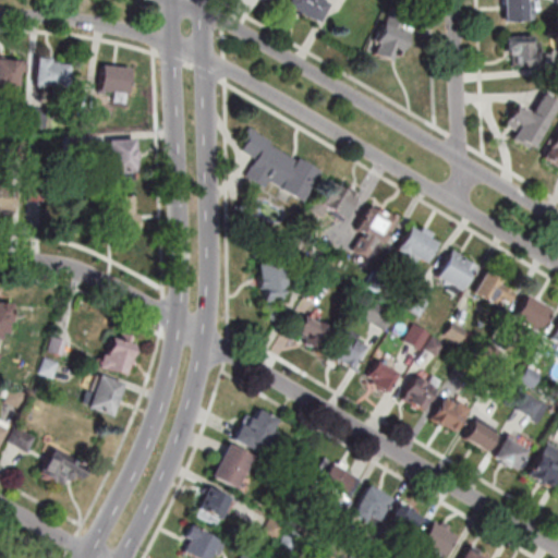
[(289,0),(323,0),(330,4),(318,25),(286,7),(289,0)]
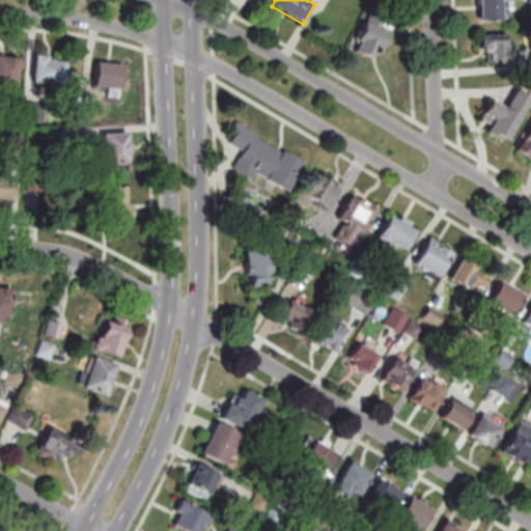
[(478,0),(501,0),(502,21),(478,21),(478,0)]
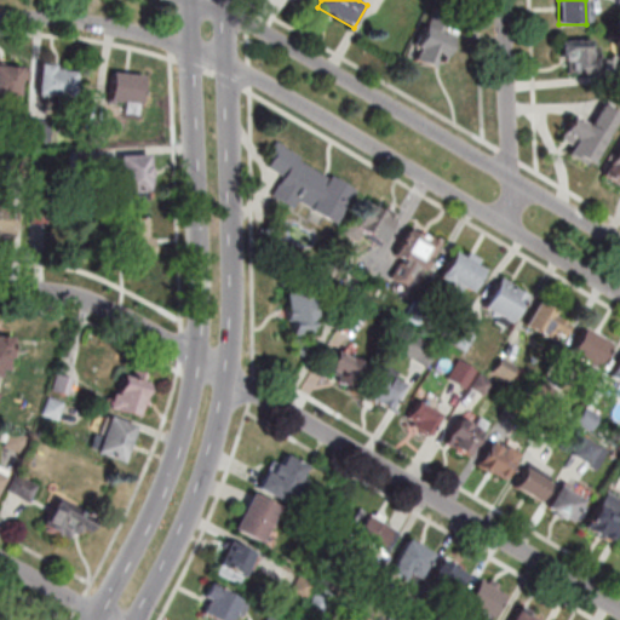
[(436,6),(455,15),(447,35),(455,39),(443,65),(438,64),(436,70),(413,61),(436,6)]
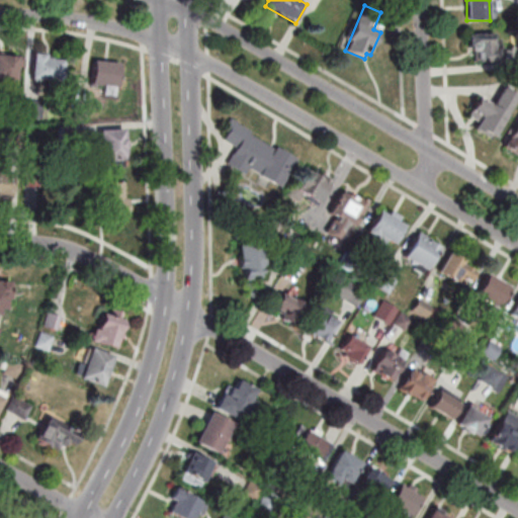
[(469,36),(501,35),(502,61),(475,62),(473,55),(469,48),(469,36)]
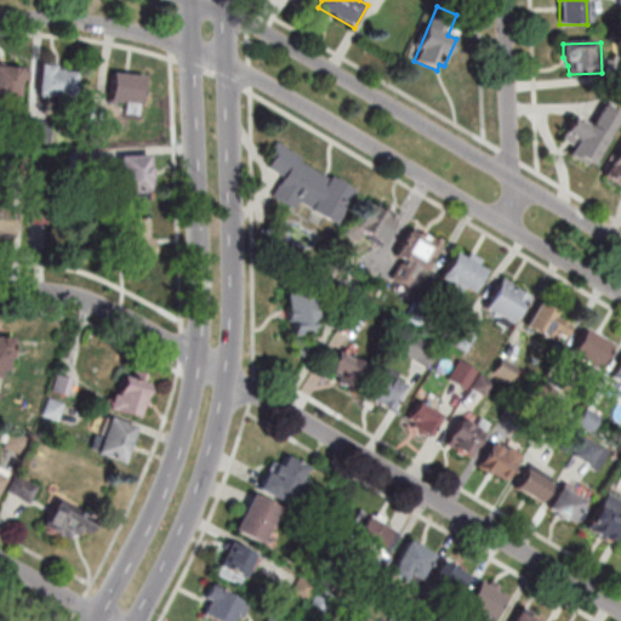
[(40,66),(56,67),(56,70),(78,73),(75,100),(38,96),(40,66)]
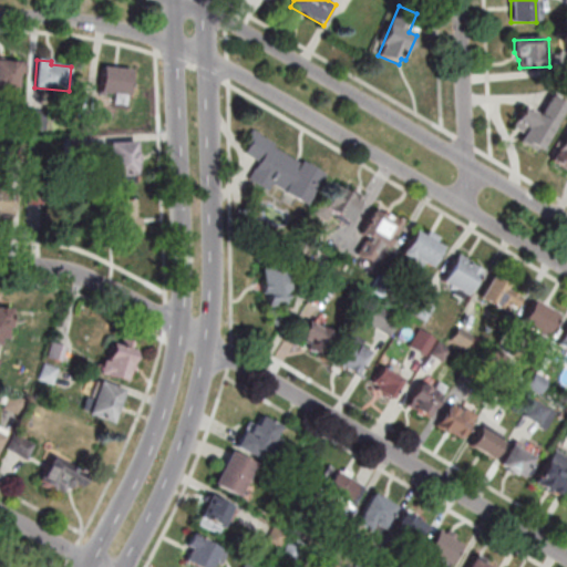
[(0,61),(20,63),(18,90),(0,88),(0,61)]
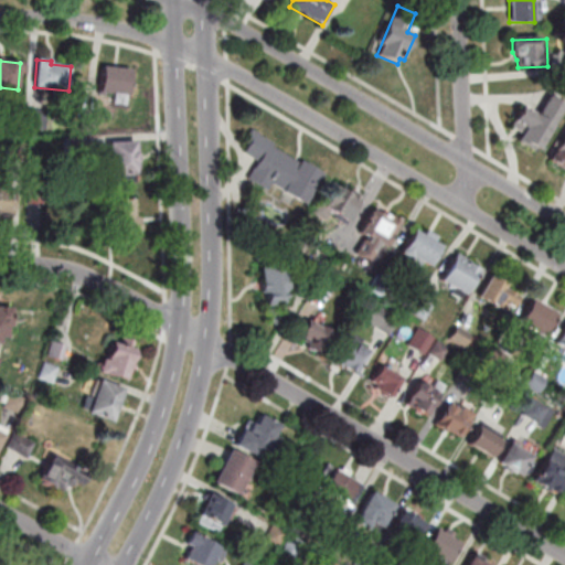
[(103,67),(131,72),(128,97),(99,93),(103,67)]
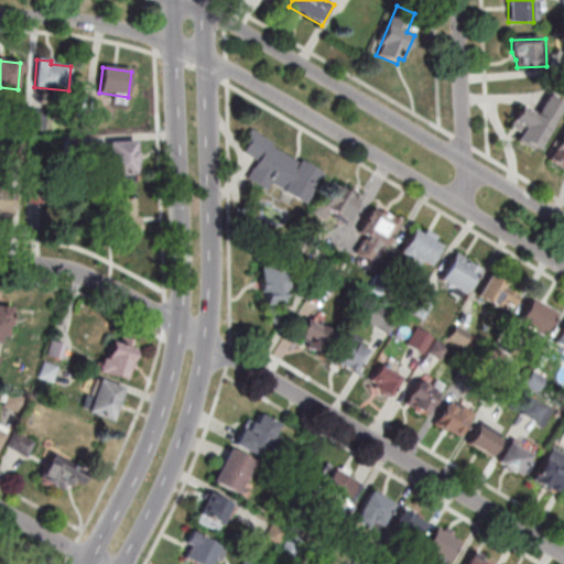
[(539,155),(563,111),(563,101),(550,95),(540,114),(525,106),(513,127),(523,132),(517,143),(539,155)]
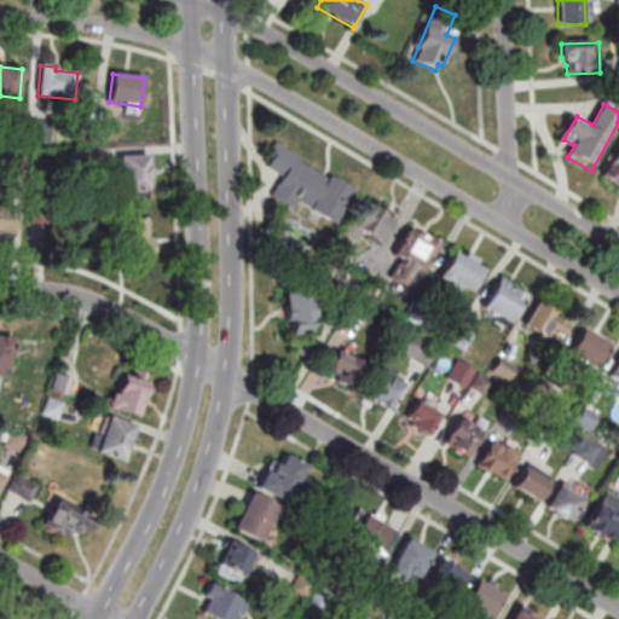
[(32,120),(53,121),(51,143),(30,142),(32,120)]
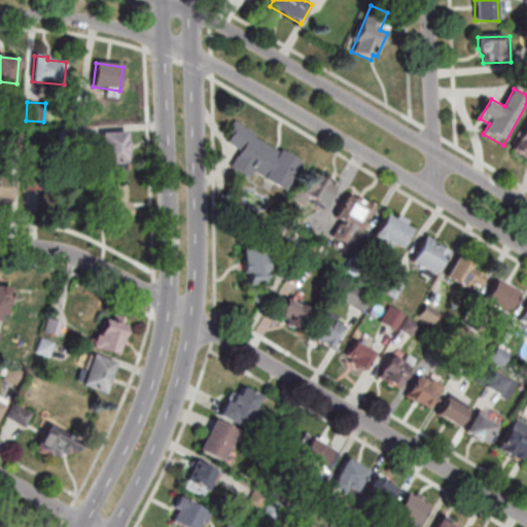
[(286,191),(267,180),(268,178),(255,171),(251,179),(233,168),(242,151),(230,144),(235,135),(230,133),(236,123),(256,134),(254,138),(281,153),(282,151),(303,163),(286,191)]
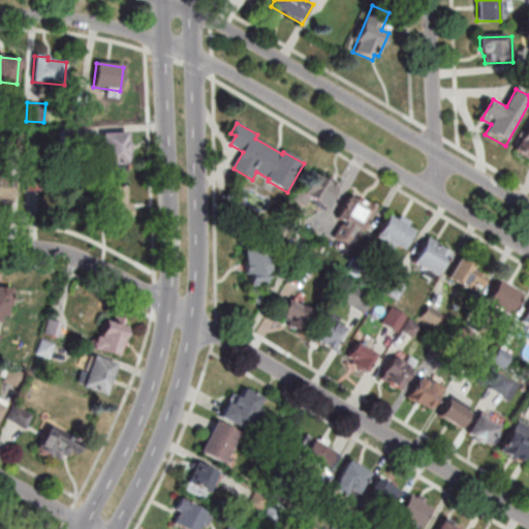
[(528,161),(516,153),(528,129),(528,161)]
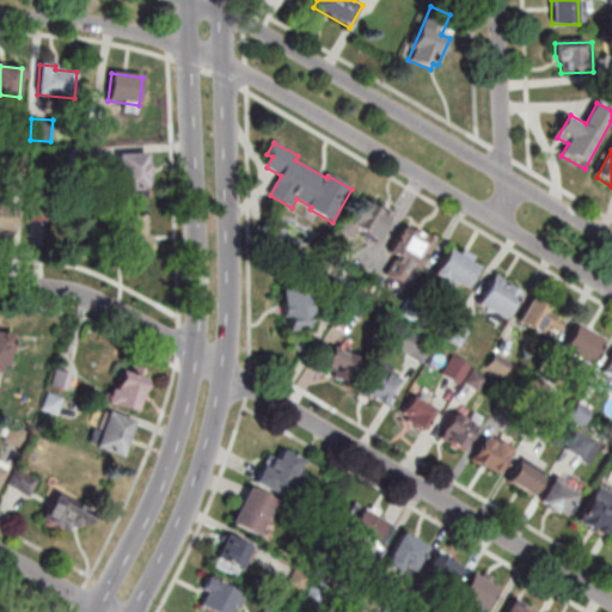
[(118,155),(121,193),(152,191),(150,154),(118,155)]
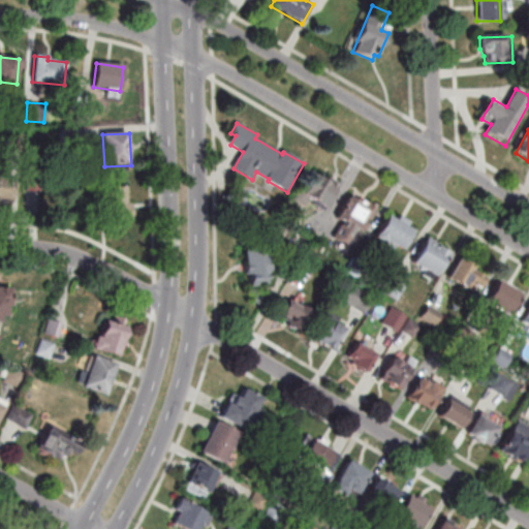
[(0,176),(0,203),(13,204),(14,177),(0,176)]
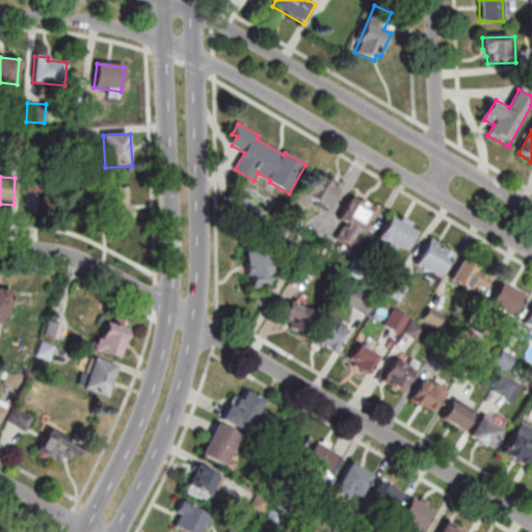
[(327,210),(307,197),(318,177),(329,184),(330,181),(341,187),(327,210)]
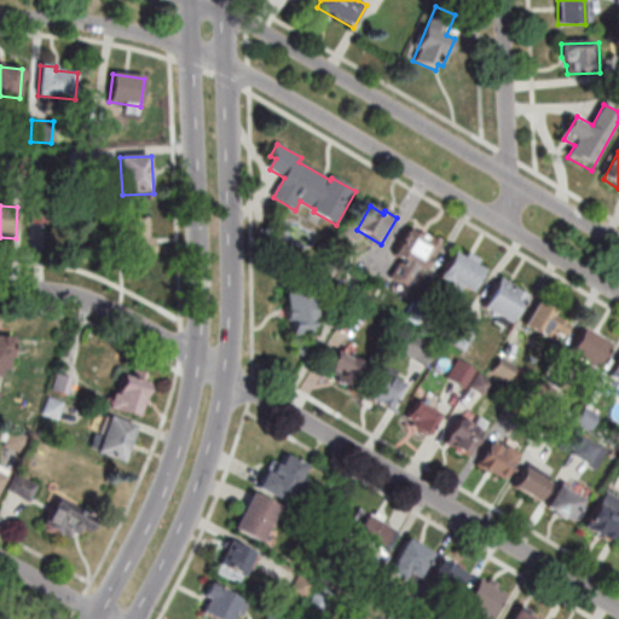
[(33,207),(33,225),(50,225),(50,207),(33,207)]
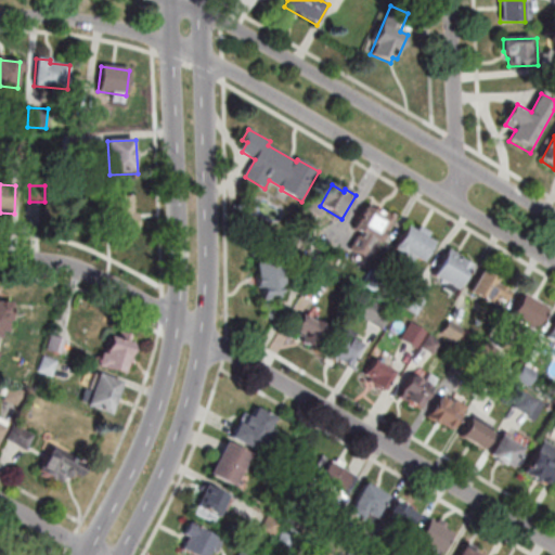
[(365,258),(351,250),(361,233),(356,230),(368,208),(384,217),(386,214),(397,219),(383,244),(375,240),(365,258)]
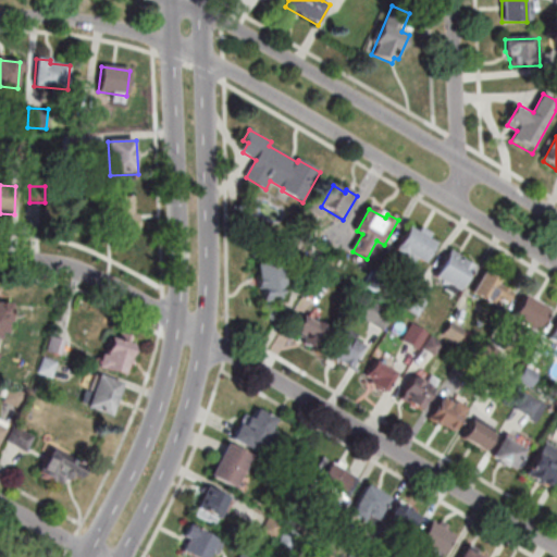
[(411,229),(419,233),(421,230),(431,235),(429,238),(437,244),(425,264),(419,260),(413,269),(405,263),(409,255),(399,249),(411,229)]
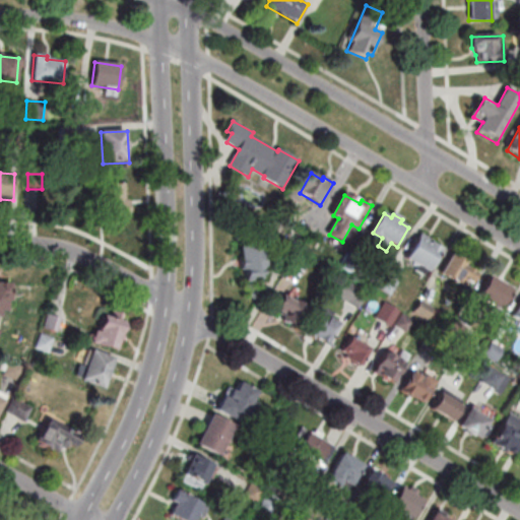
[(304,243),(290,236),(298,222),(311,230),(304,243)]
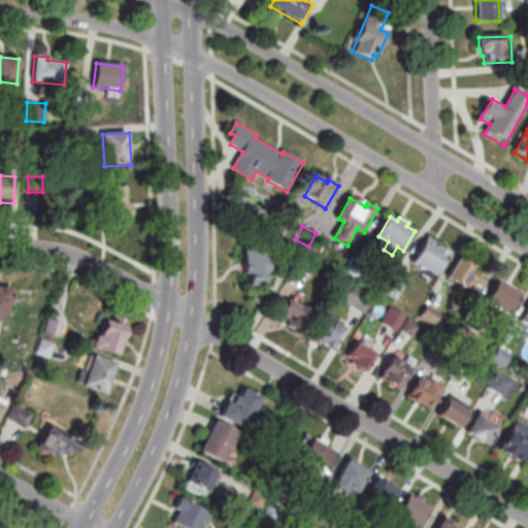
[(270,250),(272,275),(268,276),(269,286),(251,288),(251,276),(248,277),(244,243),(255,242),(255,251),(270,250)]
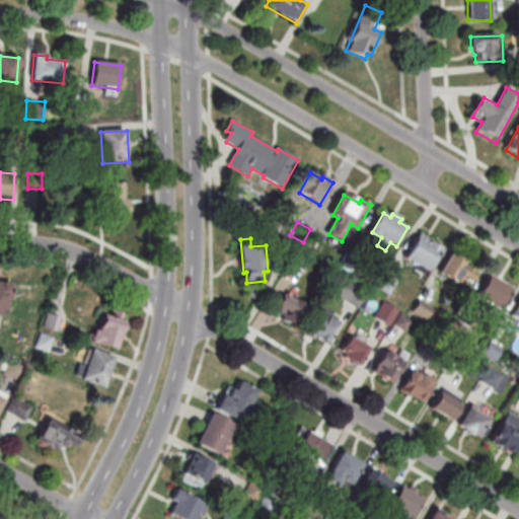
[(420,238),(430,243),(431,242),(442,248),(429,272),(406,260),(420,238)]
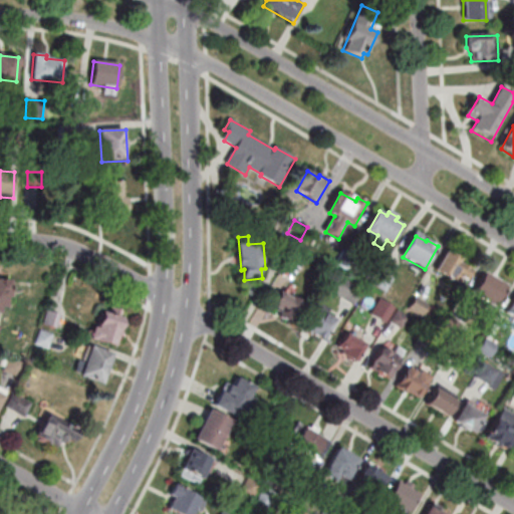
[(282,240),(293,247),(286,259),(275,252),(282,240)]
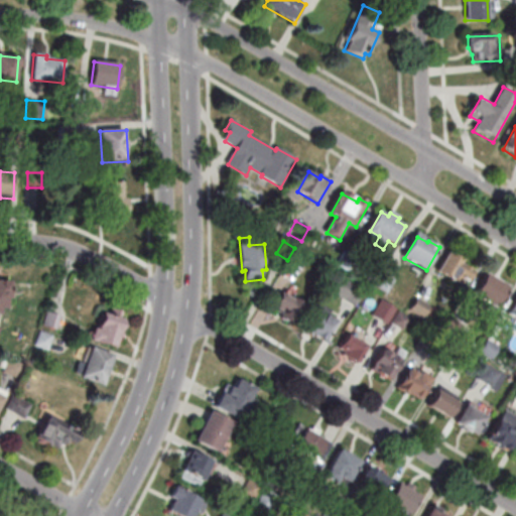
[(291,262),(298,250),(311,258),(305,270),(291,262)]
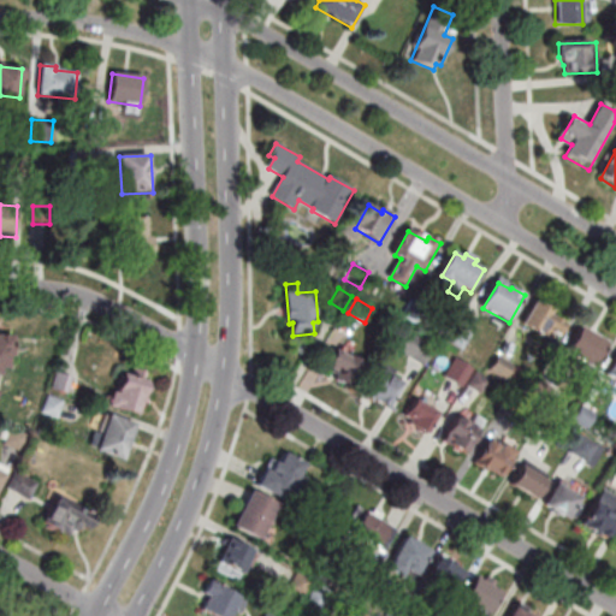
[(406,315),(415,298),(430,307),(420,324),(406,315)]
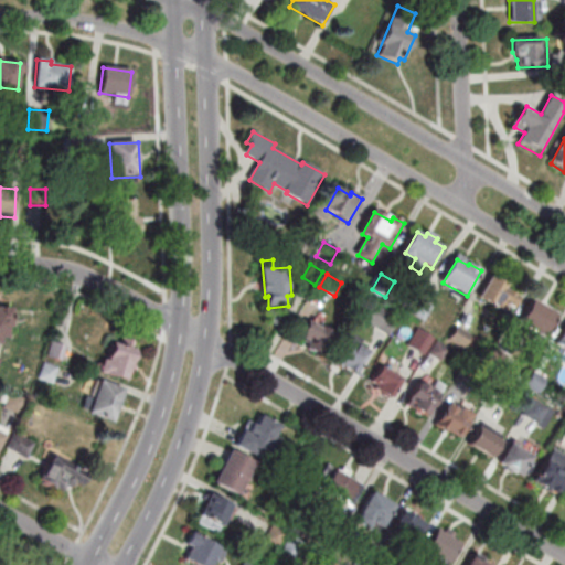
[(480,298),(492,277),(508,286),(507,289),(520,297),(513,309),(508,306),(504,311),(480,298)]
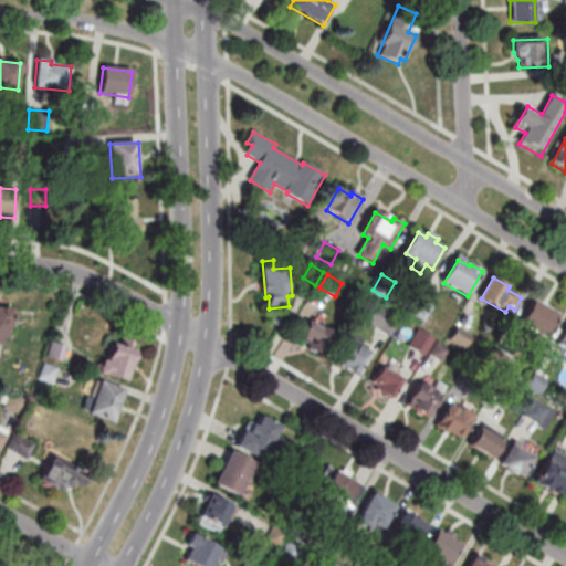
[(427,322),(413,314),(421,300),(435,307),(427,322)]
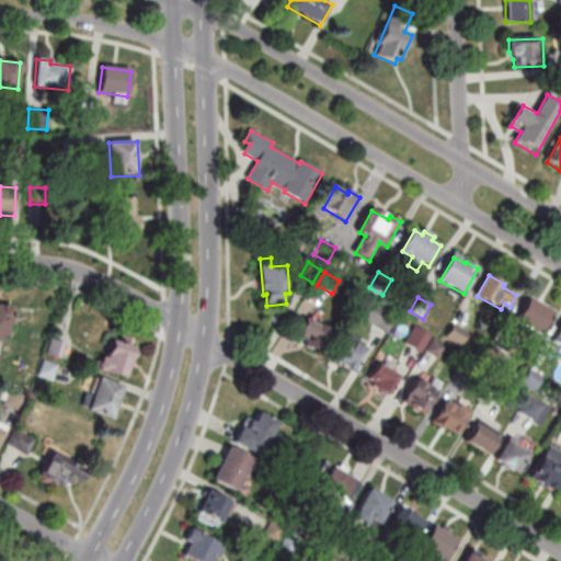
[(530,298),(553,312),(539,336),(516,322),(530,298)]
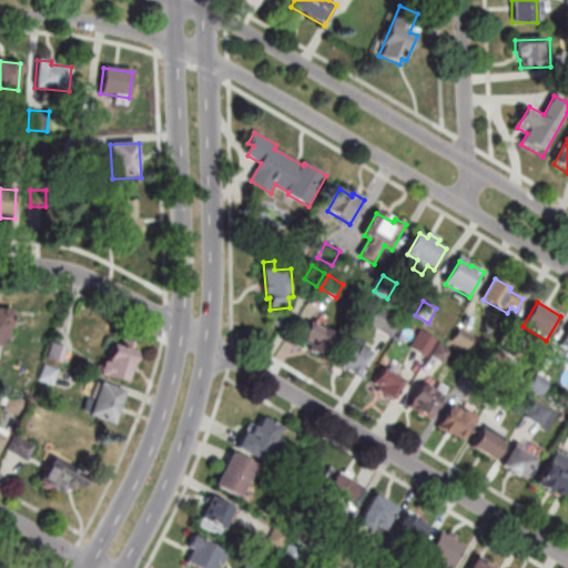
[(403,320),(393,337),(366,322),(376,304),(403,320)]
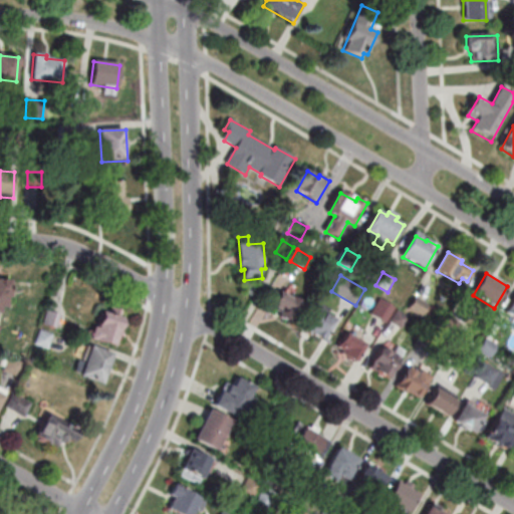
[(513,291),(504,312),(513,316),(513,291)]
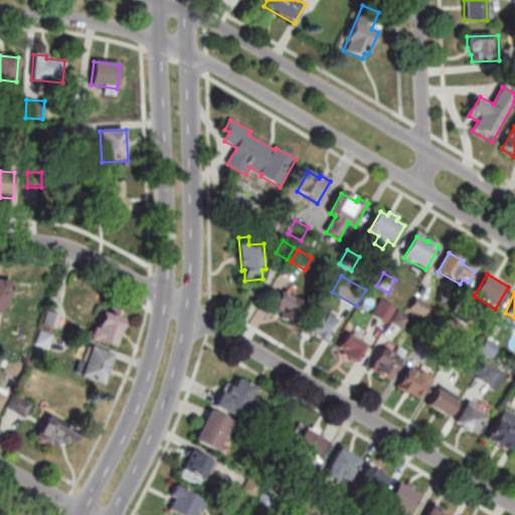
[(281,319),(285,313),(275,307),(282,294),(292,300),(293,298),(307,307),(296,327),(281,319)]
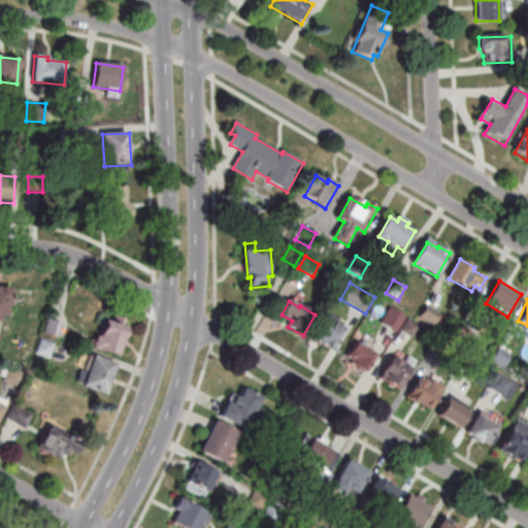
[(442,312),(435,325),(422,318),(428,305),(442,312)]
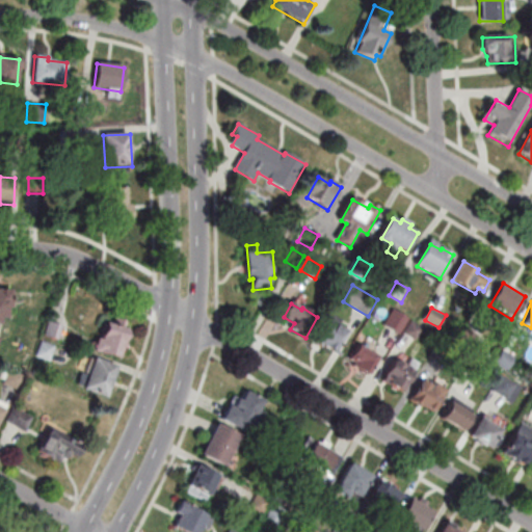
[(401,335),(386,325),(395,310),(410,318),(401,335)]
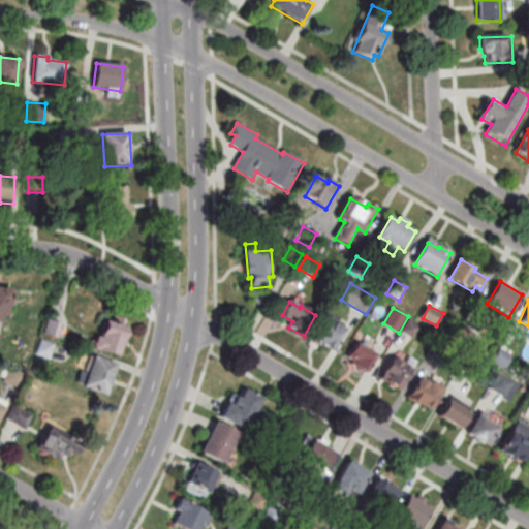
[(42,332),(58,336),(62,321),(47,317),(42,332)]
